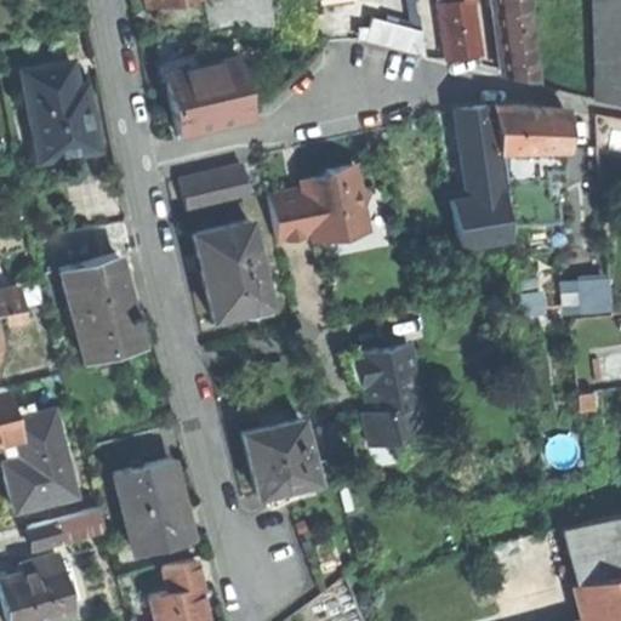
[(142,0),(143,5),(153,3),(155,12),(165,10),(164,0),(166,0),(142,0)]
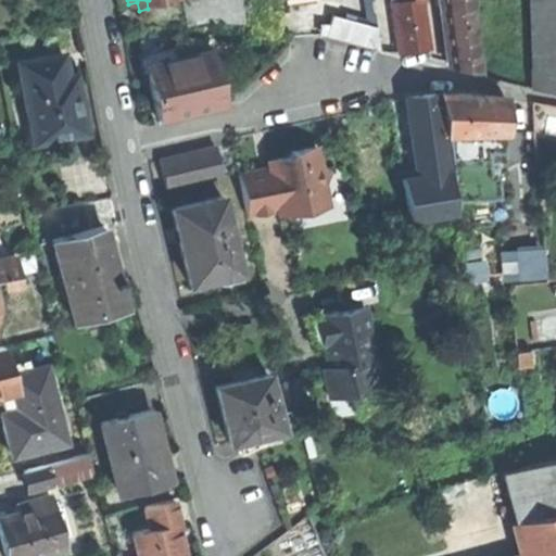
[(209,15),(205,0),(182,0),(187,20),(209,15)]
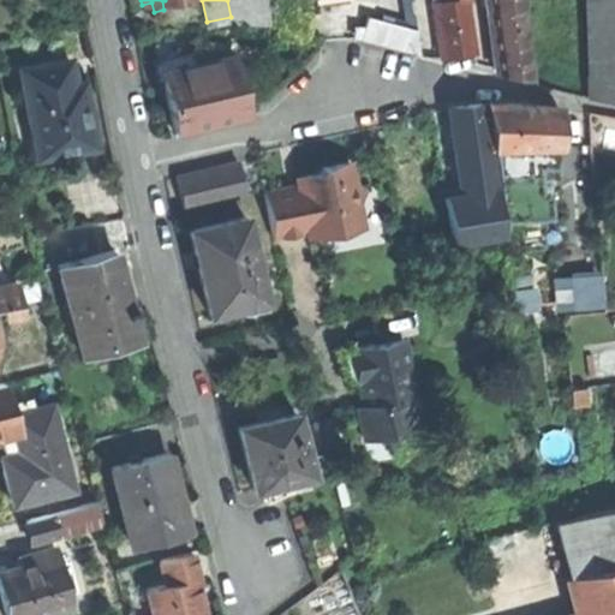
[(269,22),(264,0),(227,0),(231,17),(269,22)]
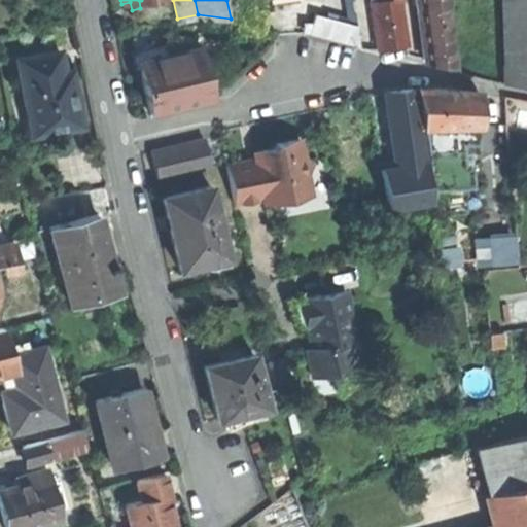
[(392,48),(405,46),(397,0),(394,0),(383,2),(371,3),(377,50),(392,48)]
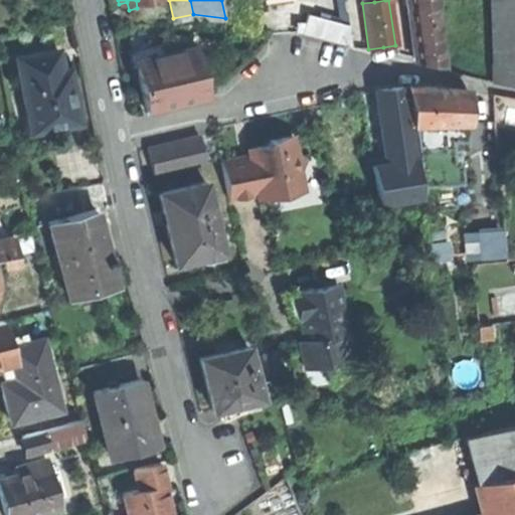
[(406,0),(408,11),(424,8),(423,0),(406,0)]
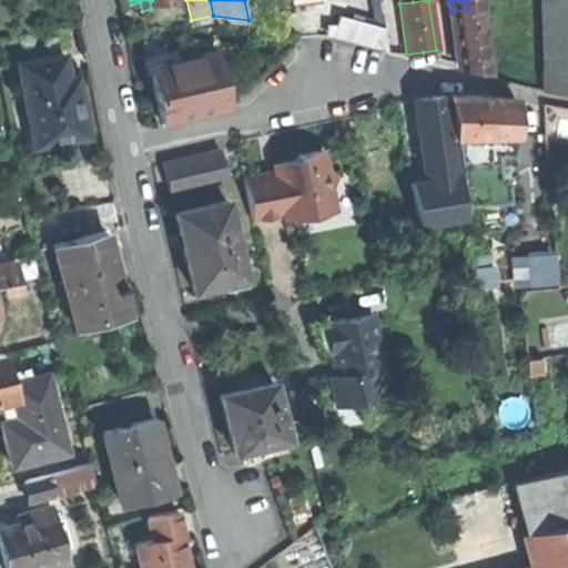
[(467,0),(468,9),(482,8),(480,0),(467,0)]
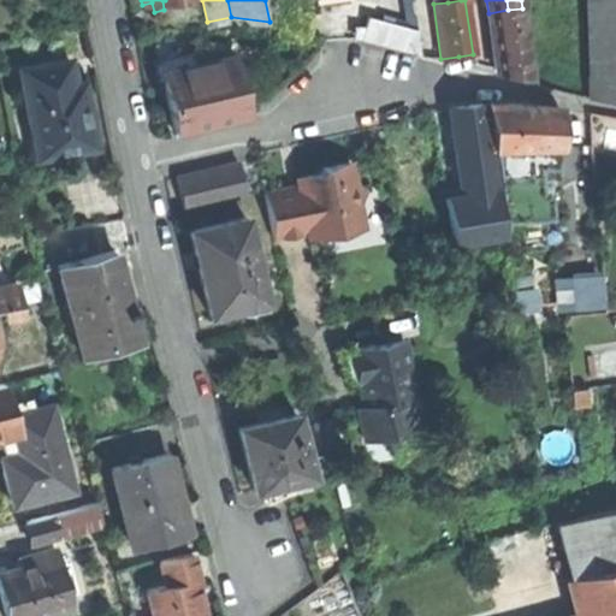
[(615,0),(597,0),(600,99),(615,101),(615,0)]
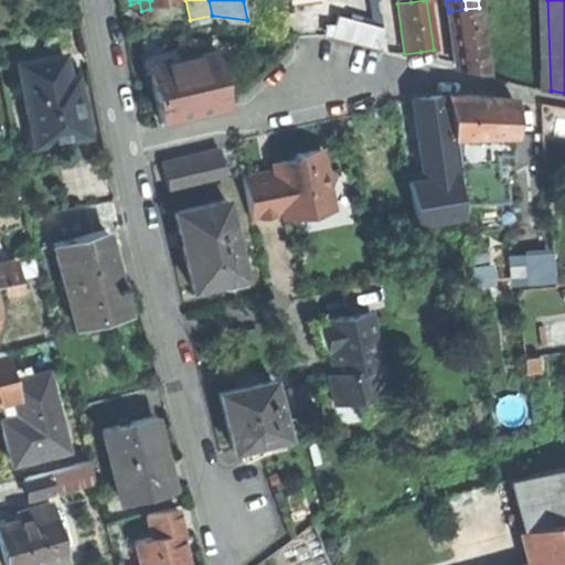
[(471,68),(488,71),(479,8),(466,9),(448,12),(455,66),(471,68)]
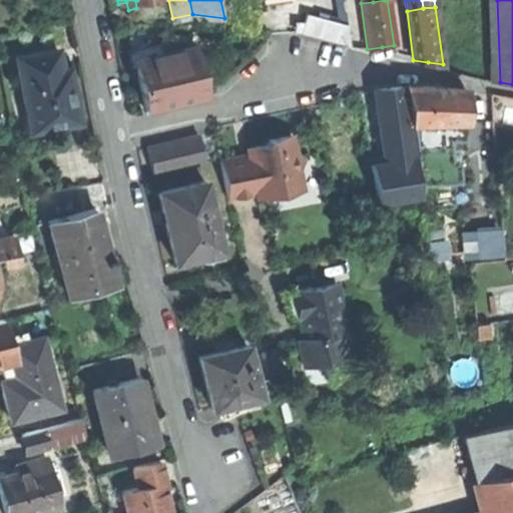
[(349,45),(346,25),(306,14),(301,33),(349,45)]
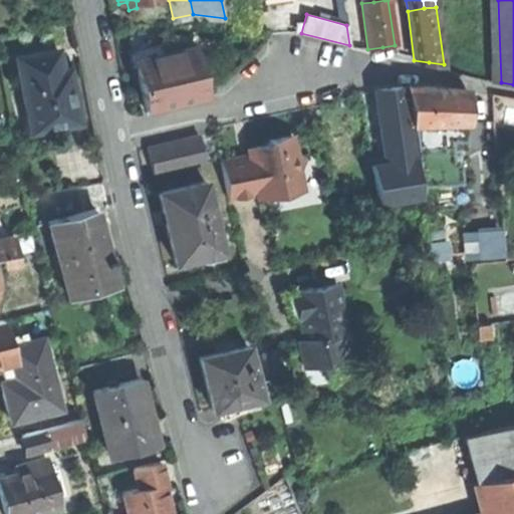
[(194,45),(164,52),(176,102),(191,99),(202,96),(206,95),(194,45)]
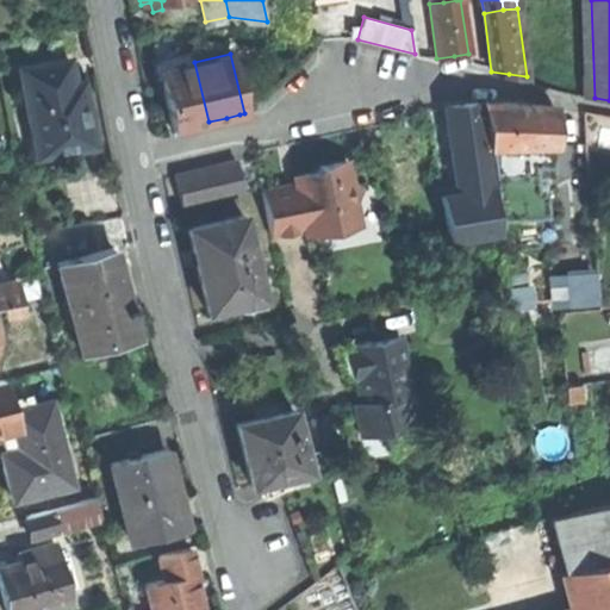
[(37,159),(94,147),(87,109),(81,81),(73,83),(69,60),(19,69),(32,139),(37,159)]
